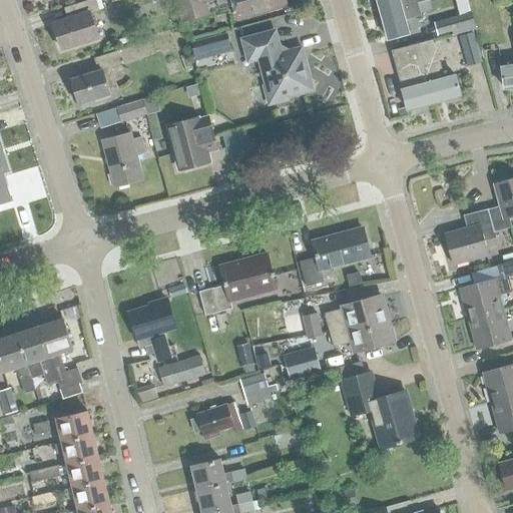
[(53,25),(60,49),(96,38),(90,14),(97,12),(94,0),(74,6),(77,18),(53,25)]
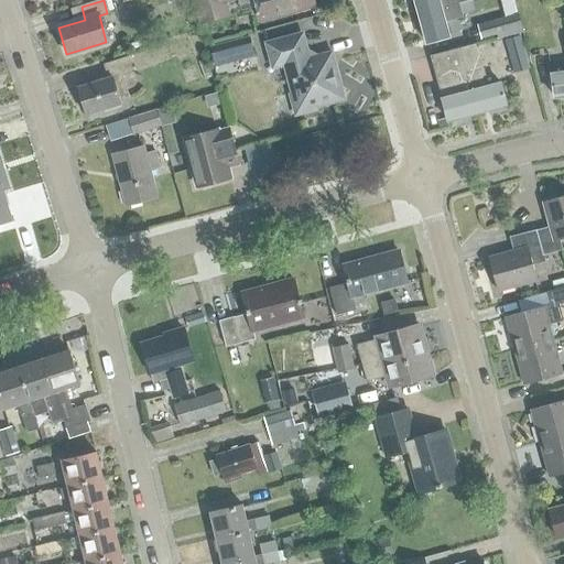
[(194,0),(201,22),(230,13),(228,2),(237,0),(256,0),(261,18),(314,3),(312,0),(194,0)]
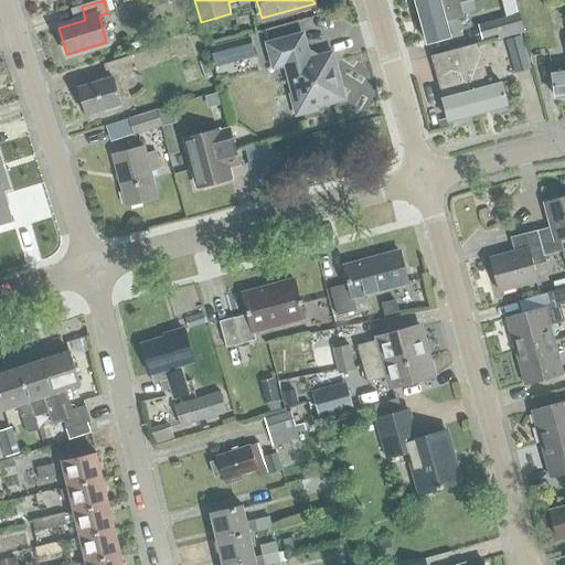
[(414,0),(418,13),(471,1),(476,0),(414,0)]
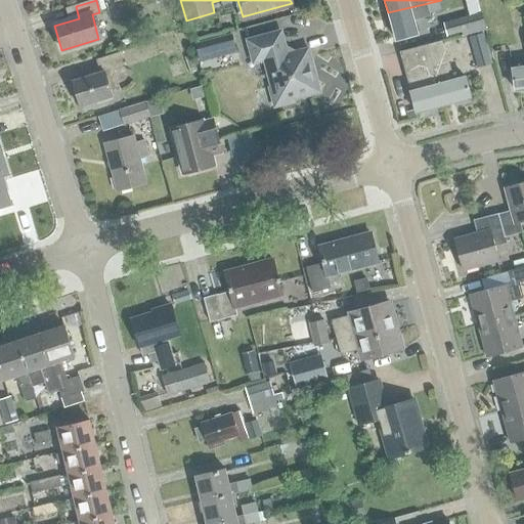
[(388,12),(395,39),(416,34),(412,22),(428,17),(428,15),(440,12),(437,1),(388,12)]
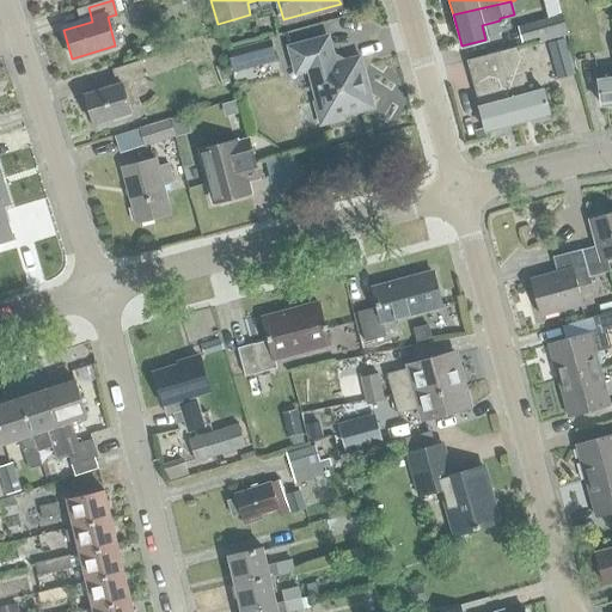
[(560,17),(518,28),(521,42),(537,38),(538,42),(564,35),(560,17)]
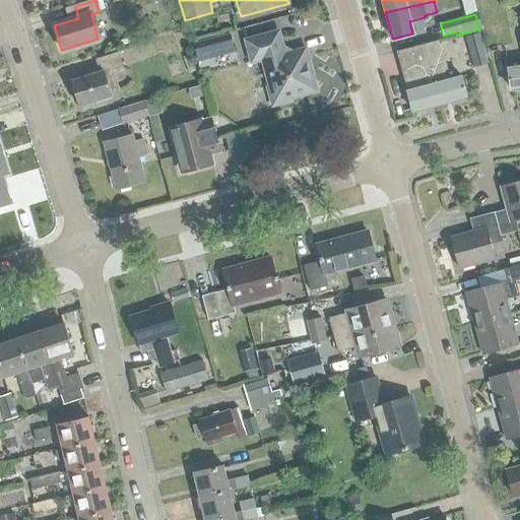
[(263,58),(270,84),(267,84),(272,103),(290,99),(289,95),(313,89),(303,50),(290,53),(289,52),(283,48),(280,49),(276,30),(245,39),(250,61),(263,58)]
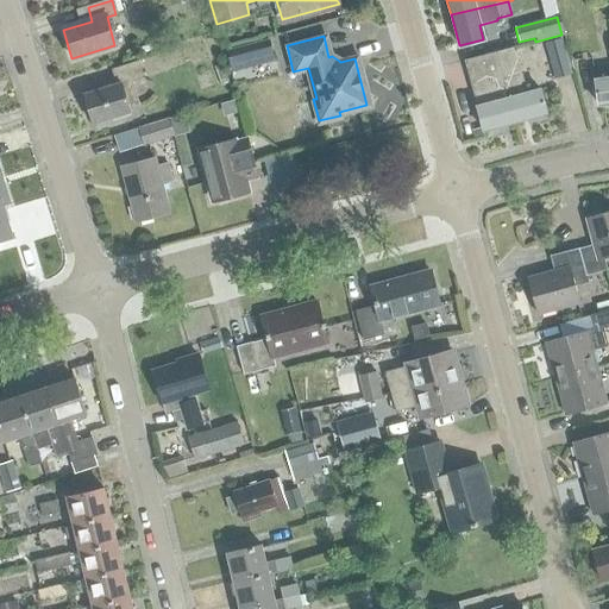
[(608,102),(608,39),(607,41),(608,57),(608,77),(594,80),(597,105),(608,102)]
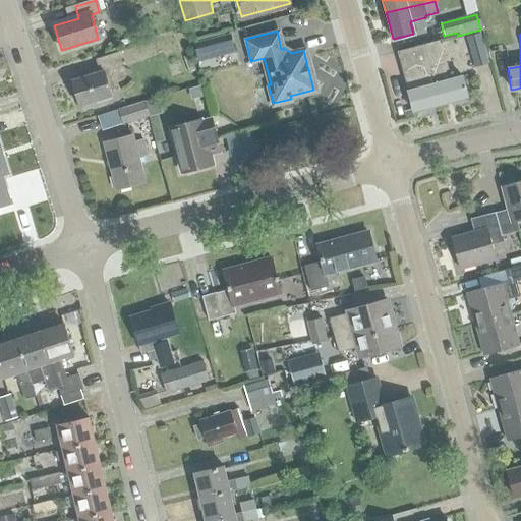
[(469,39),(476,66),(487,63),(481,36),(469,39)]
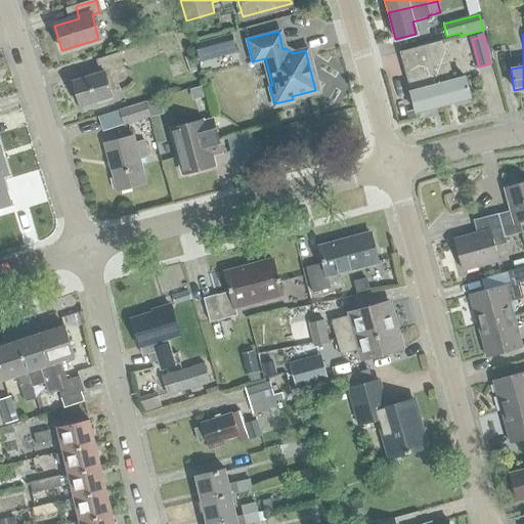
[(232,38),(197,48),(201,61),(236,51),(232,38)]
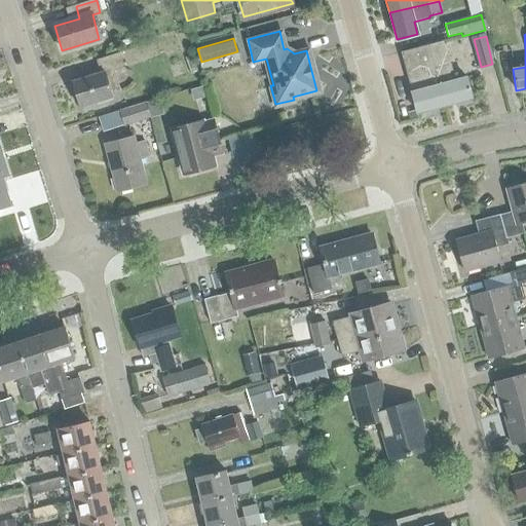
[(443,41),(427,44),(444,107),(472,100),(465,79),(452,83),(448,68),(450,67),(443,41)]
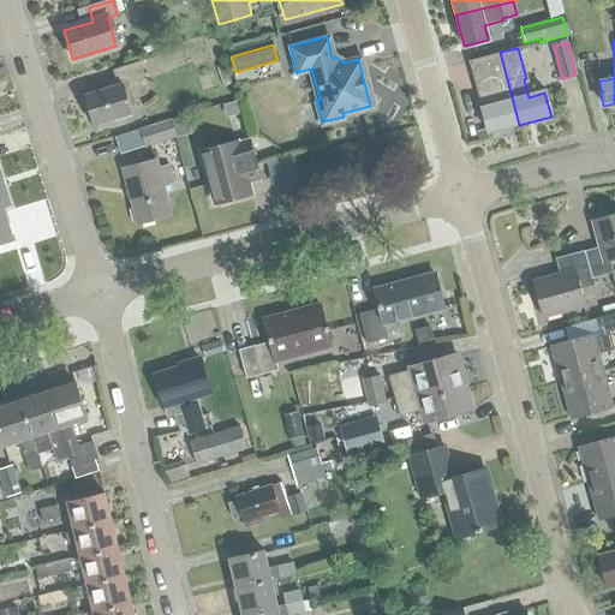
[(469,60),(479,100),(481,107),(488,133),(519,125),(500,52),(469,60)]
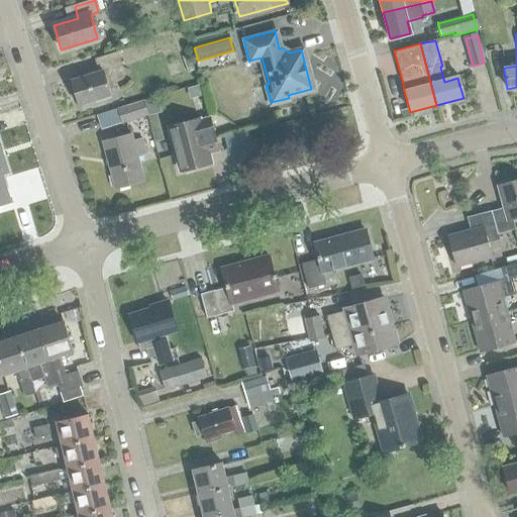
[(98,71),(72,80),(79,104),(110,94),(108,89),(117,86),(112,70),(122,66),(117,52),(94,59),(98,71)]
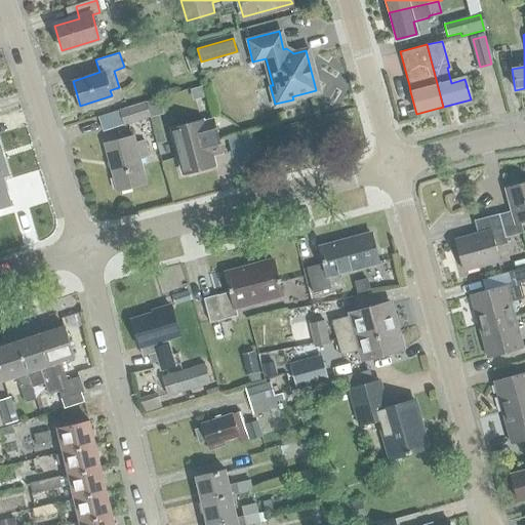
[(121,110),(125,124),(149,118),(146,104),(121,110)]
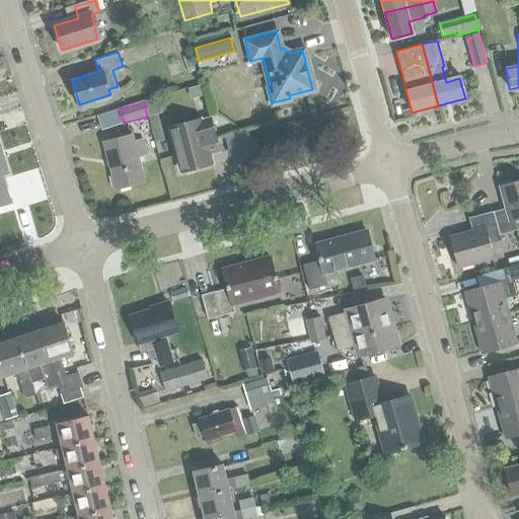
[(170,127),(181,171),(212,163),(209,151),(220,148),(212,118),(201,121),(201,120),(170,127)]
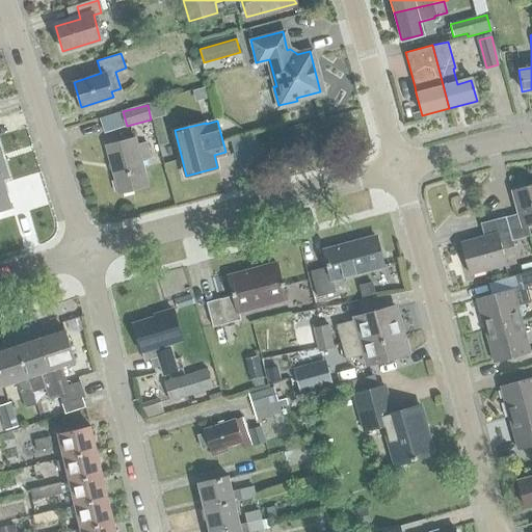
[(105,145),(118,193),(149,185),(141,160),(150,158),(145,141),(136,144),(134,138),(105,145)]
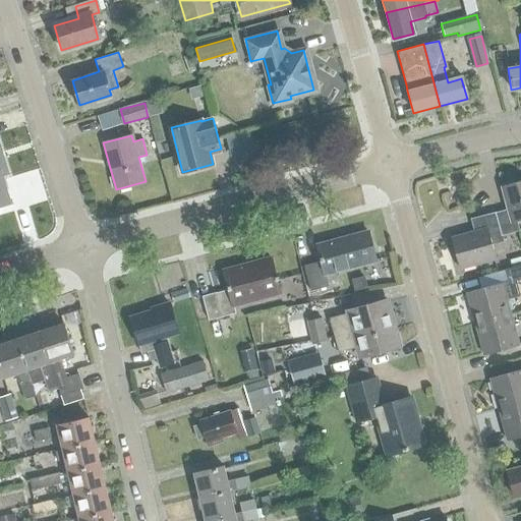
[(9,198),(5,185),(2,186),(0,179),(0,175),(4,174),(0,159),(0,206),(9,203),(10,204),(11,204),(9,198)]
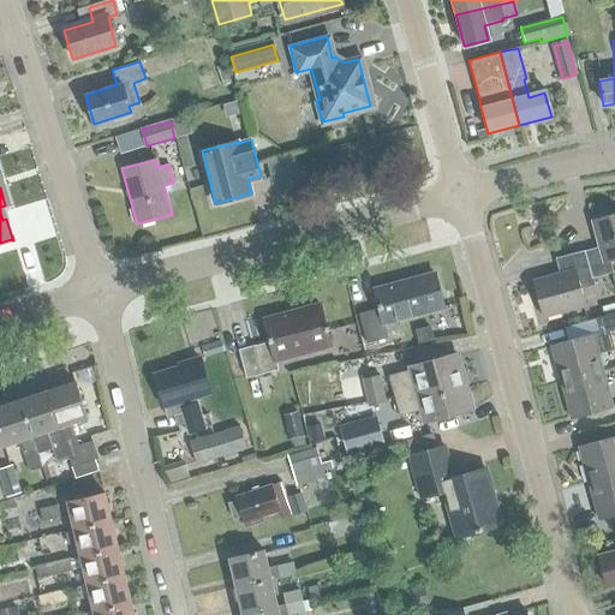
[(599,246),(584,251),(591,278),(593,278),(613,272),(610,261),(614,258),(614,213),(592,220),(599,246)]
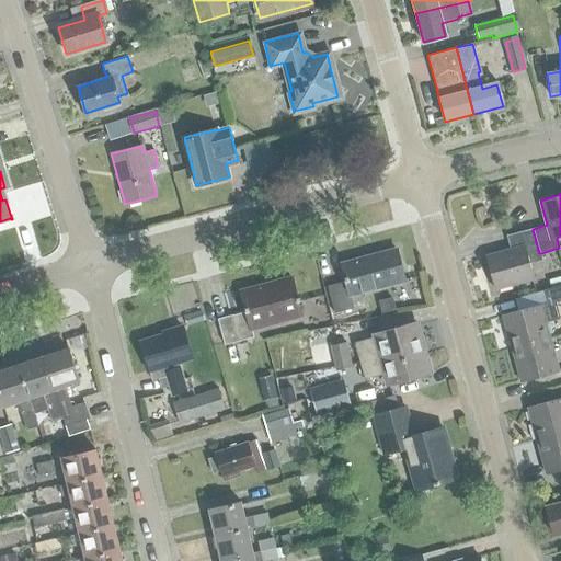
[(539,253),(533,229),(533,228),(506,235),(511,249),(485,256),(495,289),(534,278),(529,264),(544,261),(541,253),(539,253)]
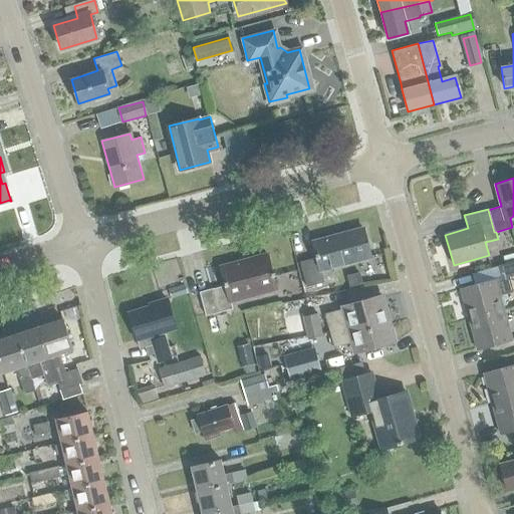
[(310,242),(314,258),(299,262),(305,287),(322,283),(318,270),(369,257),(361,229),(310,242)]
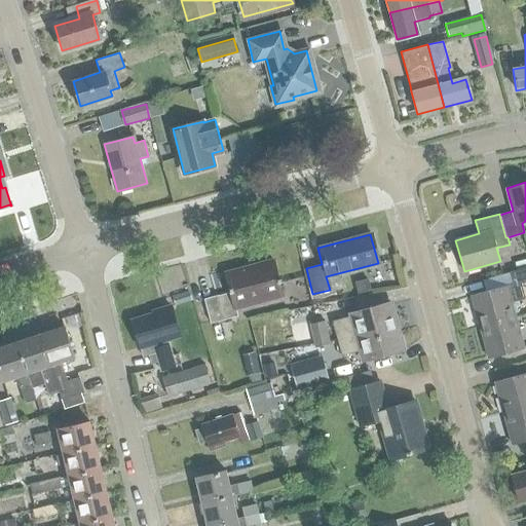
[(235,308),(282,296),(272,260),(224,273),(228,292),(202,299),(210,323),(237,315),(235,308)]
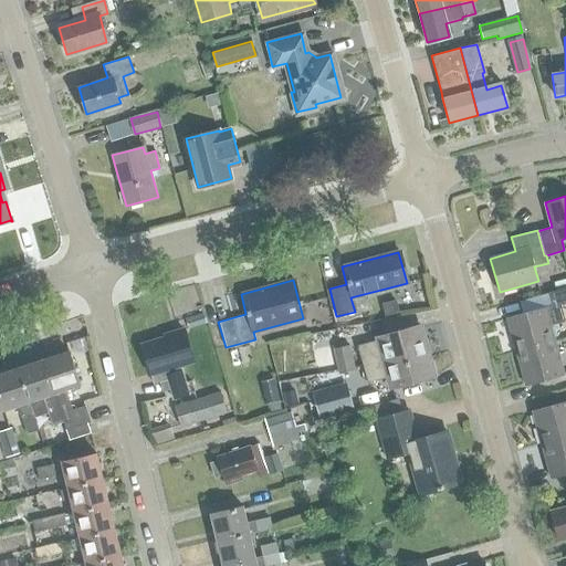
[(565,287),(549,292),(553,306),(545,308),(545,307),(506,318),(515,352),(554,342),(551,326),(565,322),(561,304),(565,302),(565,287)]
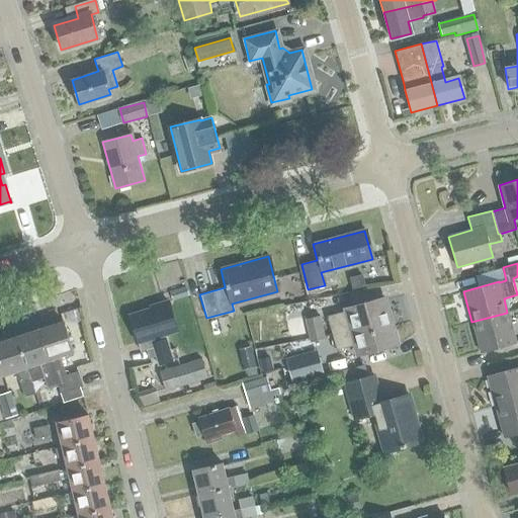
[(327,317),(332,334),(369,324),(371,333),(392,328),(383,298),(345,310),(346,312),(327,317)]
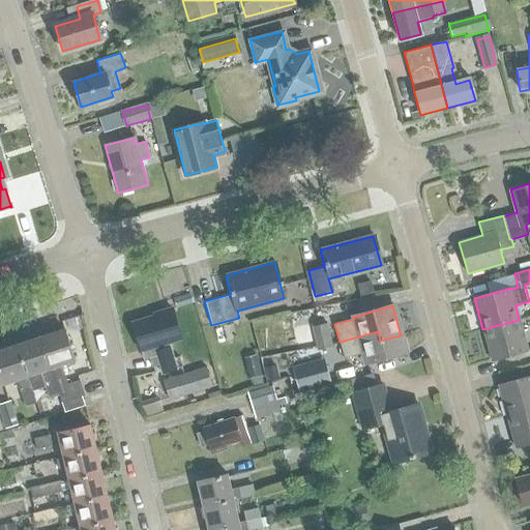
[(133,324),(144,360),(157,356),(163,375),(177,371),(169,344),(181,340),(172,310),(152,316),(153,318),(133,324)]
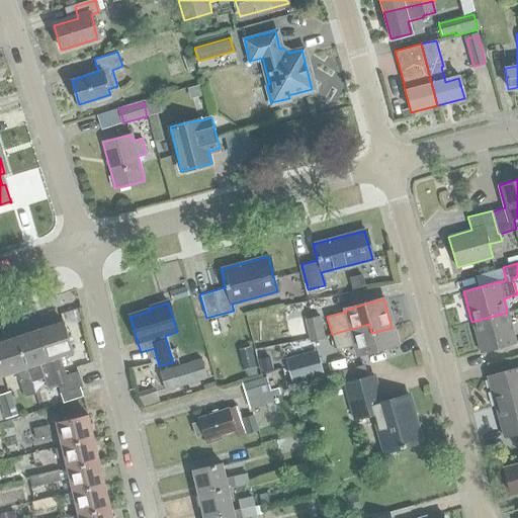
[(471,322),(481,352),(516,342),(507,313),(471,322)]
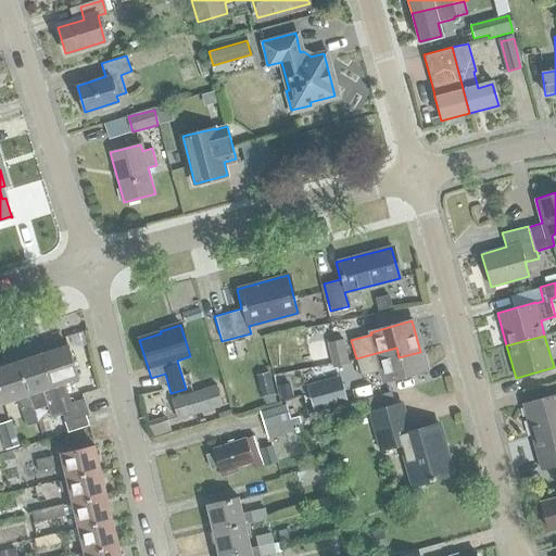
[(346,364),(342,340),(328,342),(332,366),(346,364)]
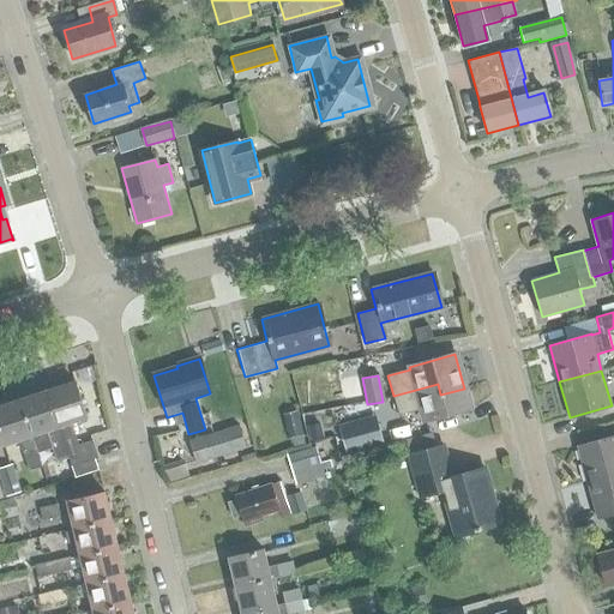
[(47,391),(68,456),(70,459),(71,463),(95,456),(89,439),(78,443),(71,422),(86,417),(74,381),(47,391)]
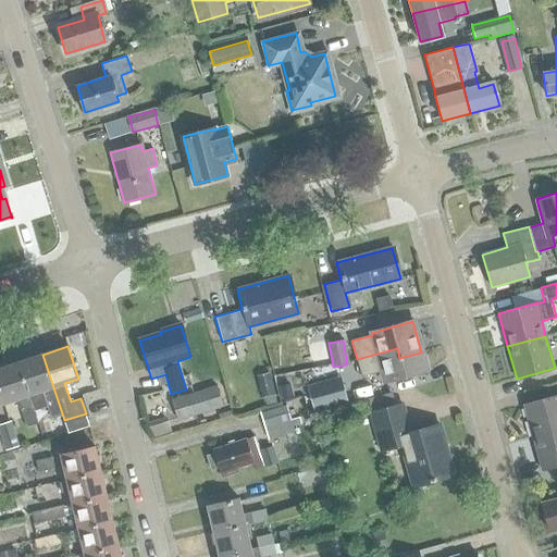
[(397,348),(357,359),(361,376),(382,371),(385,384),(426,372),(421,353),(399,358),(397,348)]
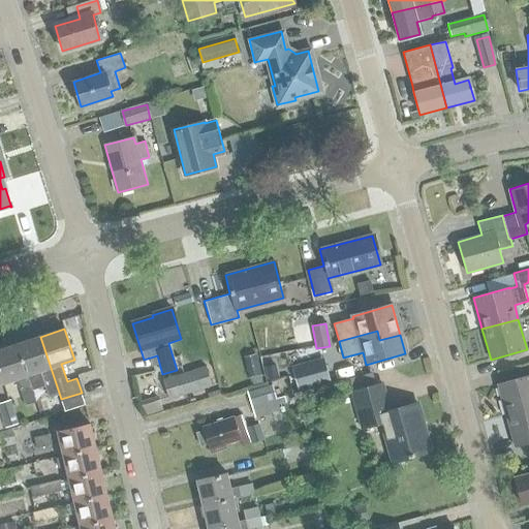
[(40,371),(50,396),(59,393),(40,337),(17,345),(27,375),(40,371)]
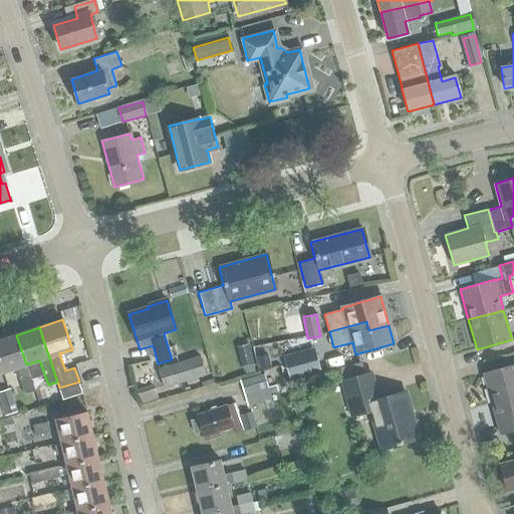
[(34,389),(26,364),(16,335),(0,339),(0,364),(2,372),(16,367),(25,393),(34,389)]
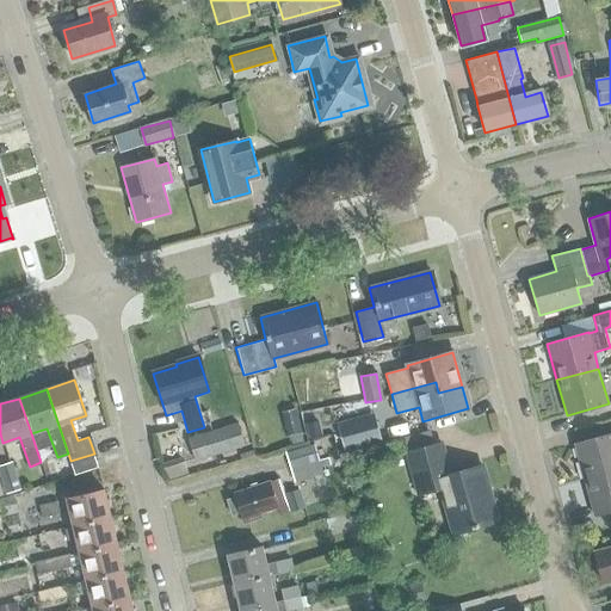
[(302,433),(296,409),(282,414),(288,437),(302,433)]
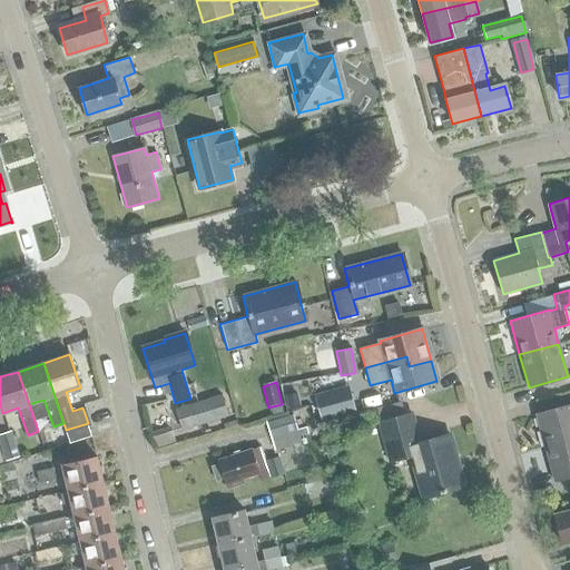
[(297,393),(285,396),(288,410),(301,406),(297,393)]
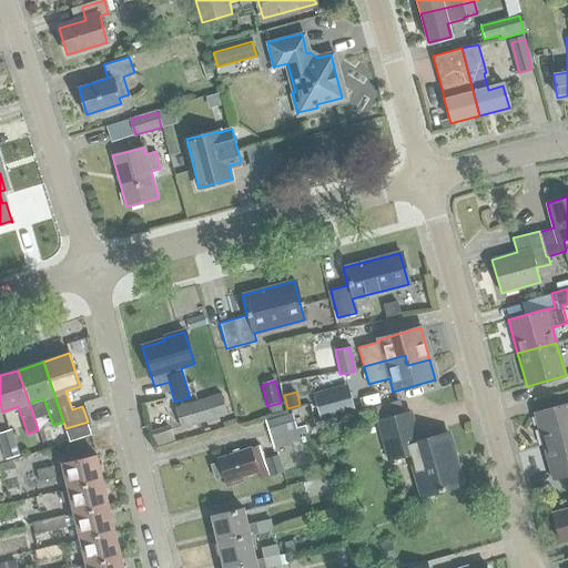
[(321,421),(354,411),(350,394),(315,403),(321,421)]
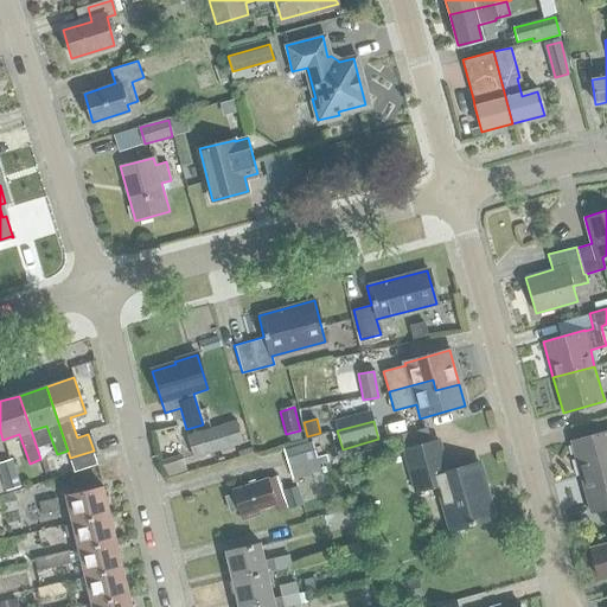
[(192,435),(199,458),(243,445),(236,422),(192,435)]
